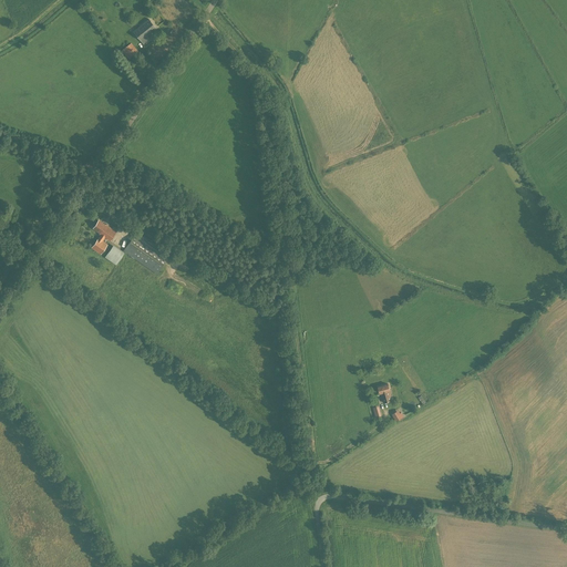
[(148,20),(133,32),(143,45),(148,41),(146,37),(156,29),(148,20)]
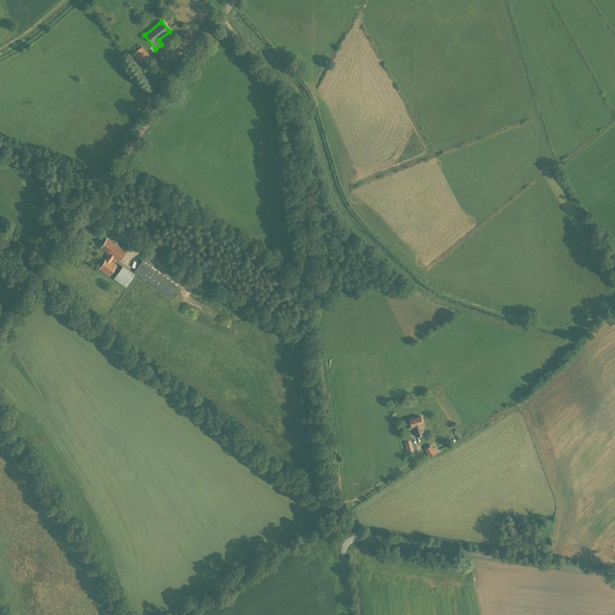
[(132,54),(139,64),(149,57),(142,47),(132,54)]
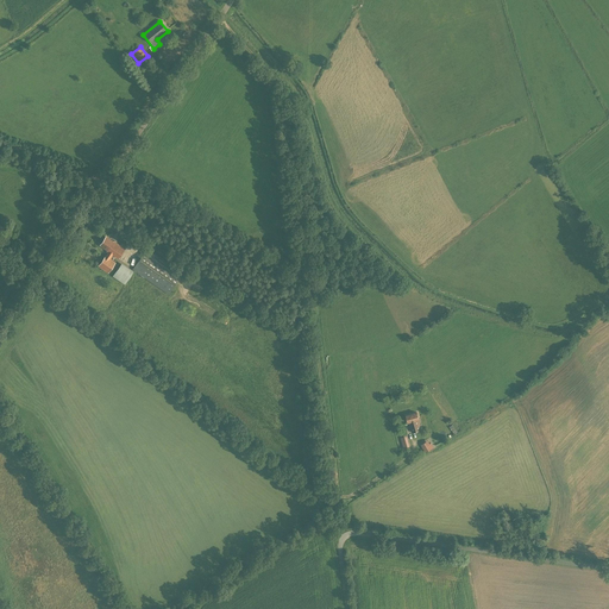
[(107,251),(107,252),(98,267),(108,274),(115,262),(111,258),(113,256),(118,259),(127,245),(123,242),(119,245),(113,242),(106,237),(100,245),(107,250),(107,251)]
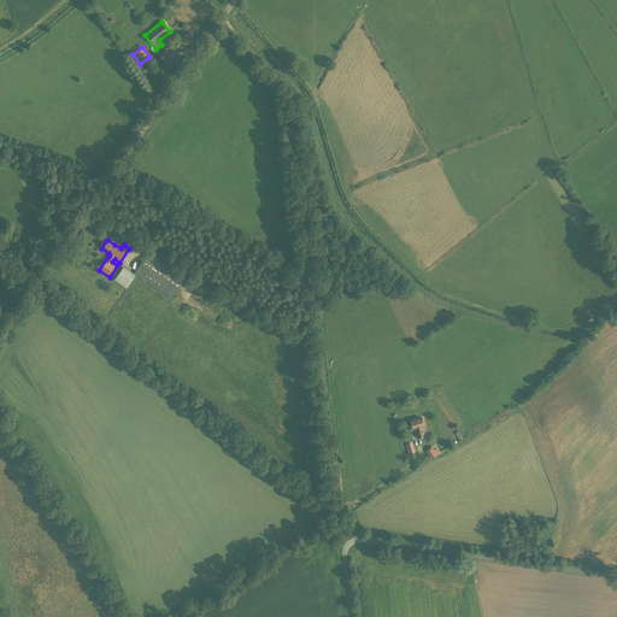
[(135,275),(123,266),(115,280),(125,288),(135,275)]
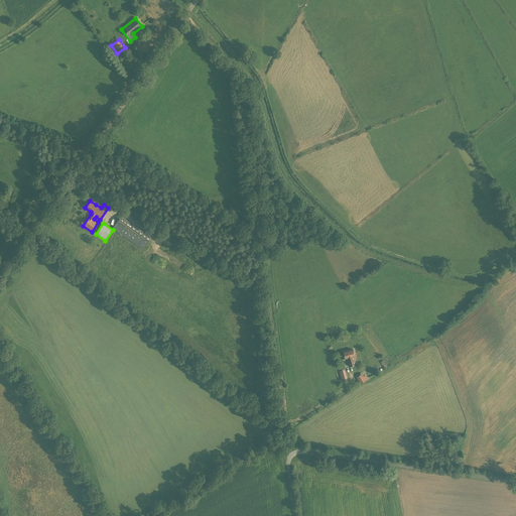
[(122,241),(112,234),(107,240),(117,247),(122,241)]
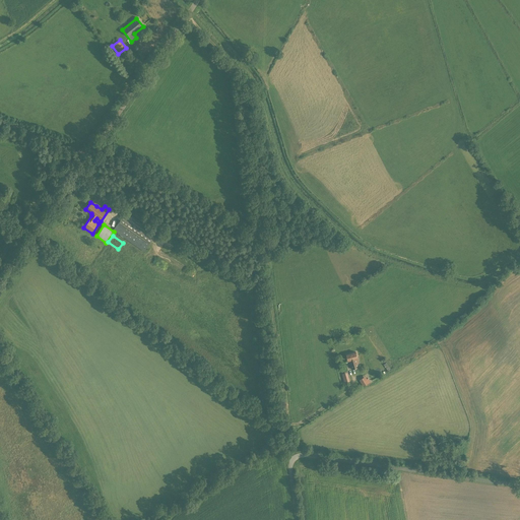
[(110,259),(107,263),(116,269),(120,263),(123,265),(126,261),(118,255),(116,258),(115,257),(115,258),(113,257),(111,260),(110,259)]
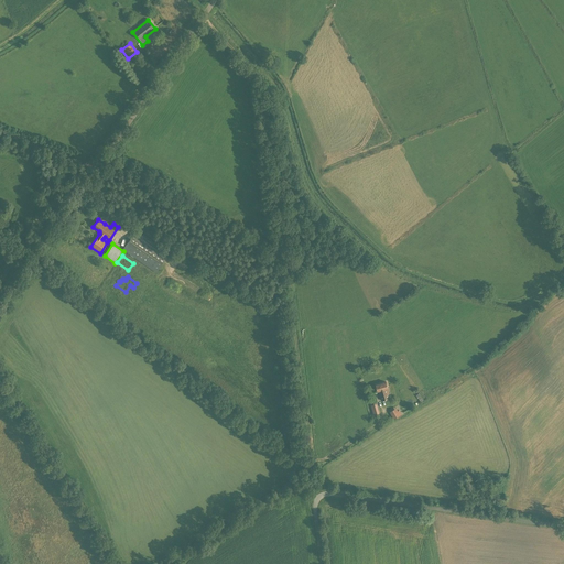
[(381,400),(390,398),(388,388),(387,382),(377,384),(378,391),(379,391),(381,400)]
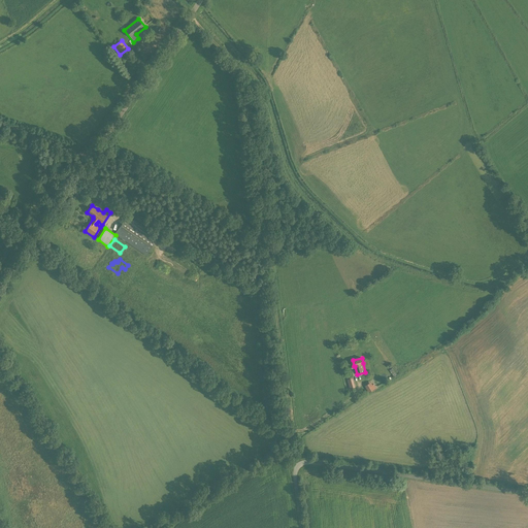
[(375,388),(373,385),(371,386),(369,383),(367,384),(367,385),(365,386),(369,392),(375,388)]
